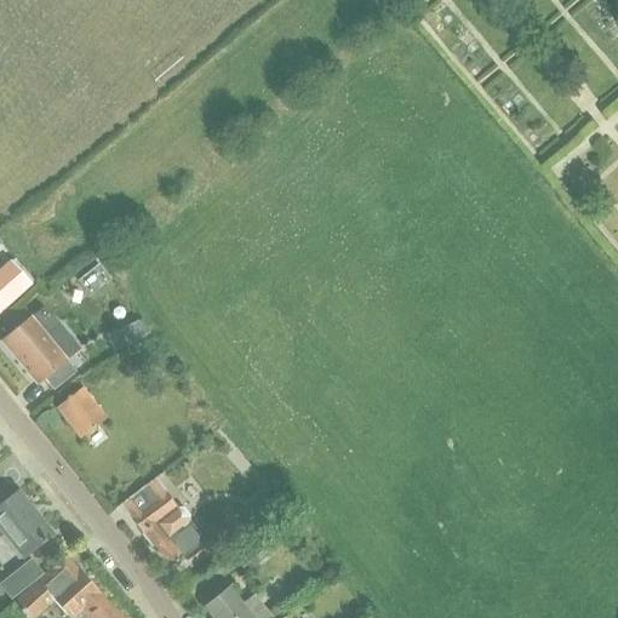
[(11,261),(0,270),(0,310),(30,284),(11,261)]
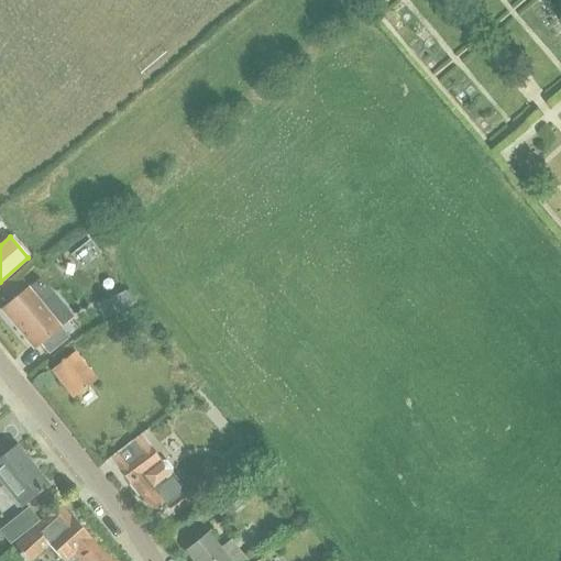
[(12,301),(3,308),(17,325),(24,334),(35,347),(42,341),(51,351),(70,334),(62,325),(74,315),(55,292),(40,278),(30,286),(22,293),(15,298),(12,301)]
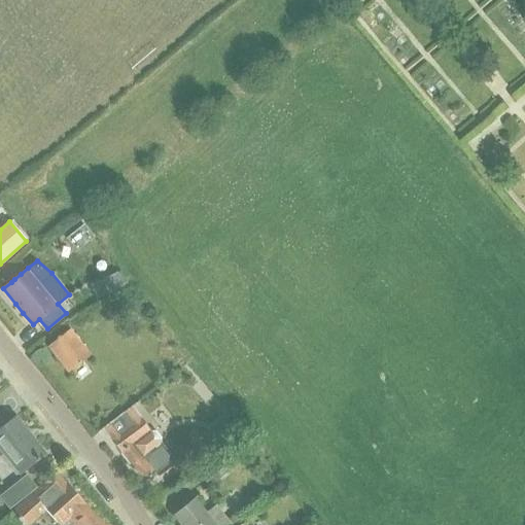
[(13,267),(4,274),(11,282),(14,279),(21,274),(13,267)]
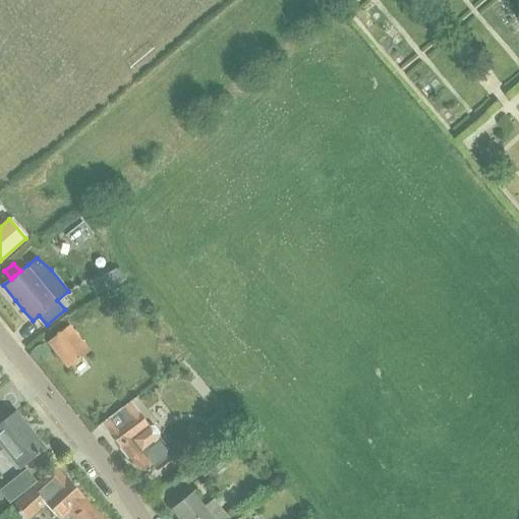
[(121,281),(115,268),(102,274),(108,287),(121,281)]
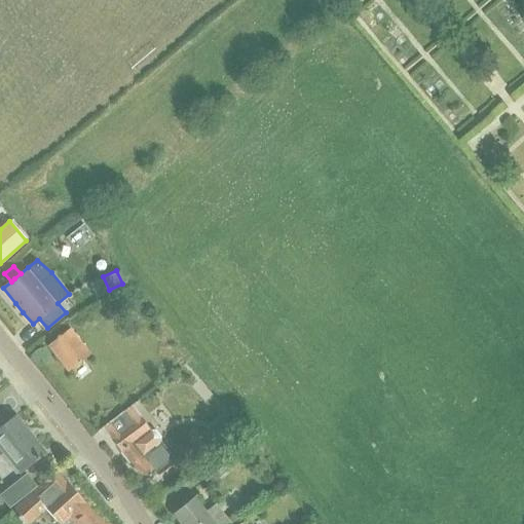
[(69,371),(91,353),(71,327),(48,344),(69,371)]
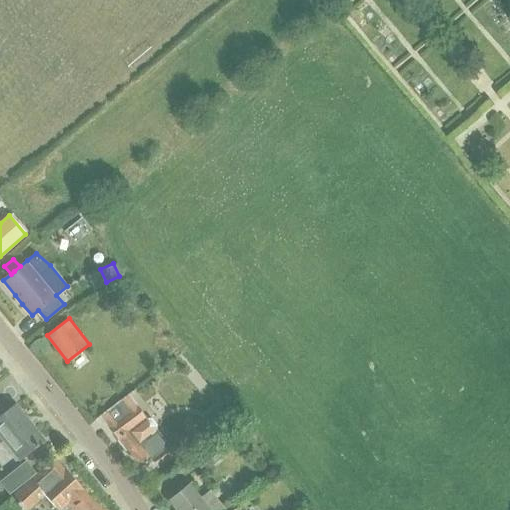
[(175,452),(156,428),(157,424),(153,418),(148,417),(129,393),(100,415),(109,426),(130,453),(141,466),(151,458),(158,466),(175,452)]
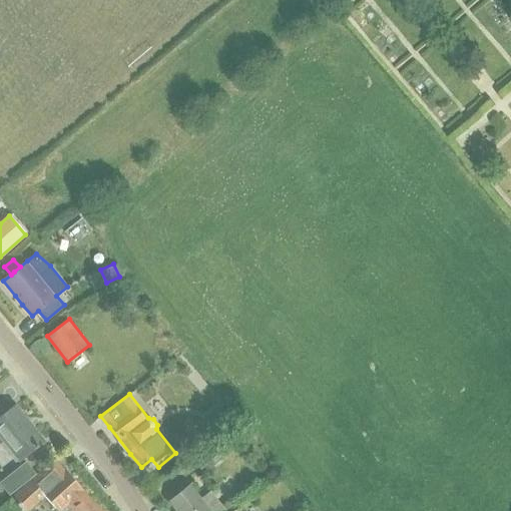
[(0,434),(20,460),(45,441),(16,405),(7,412),(0,404),(0,434)]
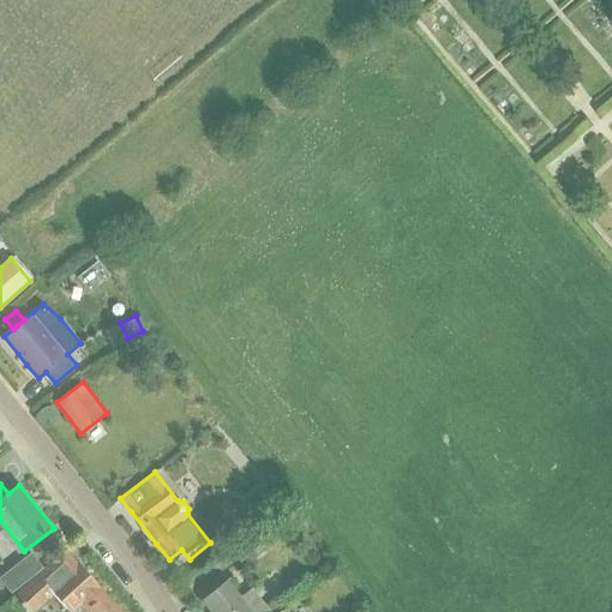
[(267,490),(255,499),(265,513),(277,503),(267,490)]
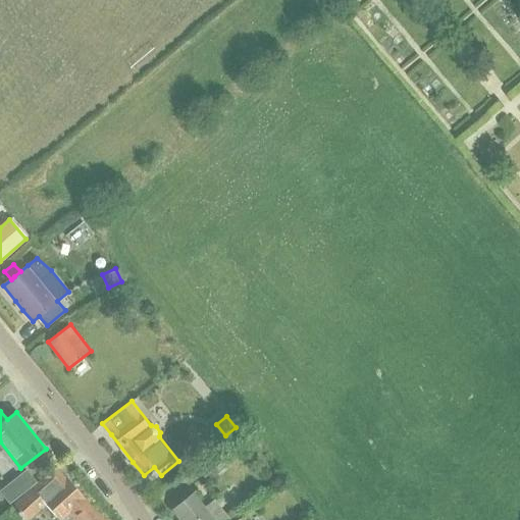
[(208,480),(227,465),(219,455),(200,470),(208,480)]
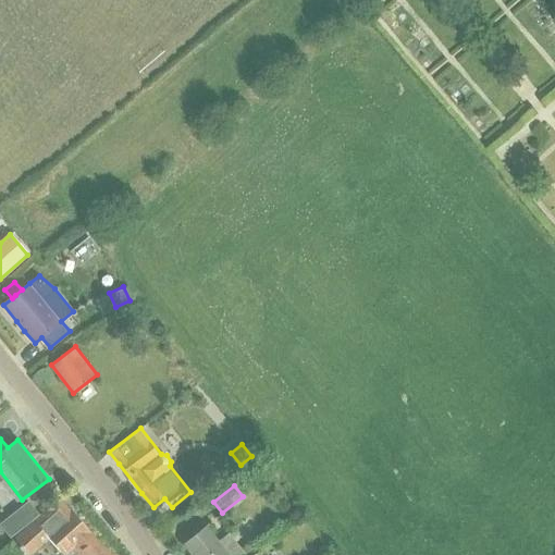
[(27,554),(31,554),(49,538),(64,554),(69,552),(71,554),(111,554),(90,531),(91,531),(72,510),(60,497),(14,540),(27,554)]
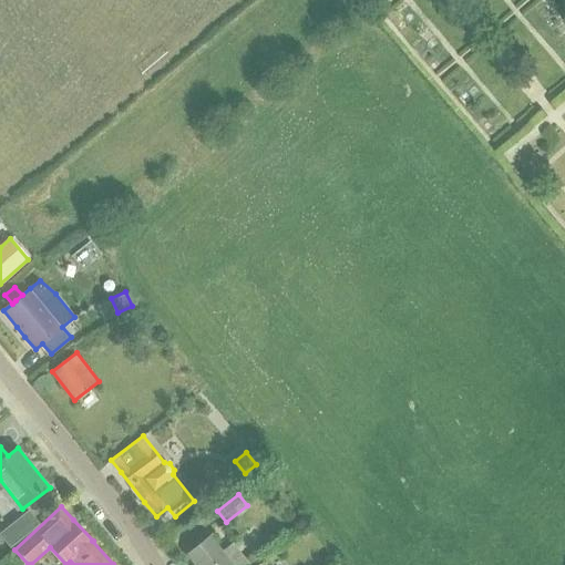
[(235,564),(211,534),(187,553),(196,564),(235,564)]
